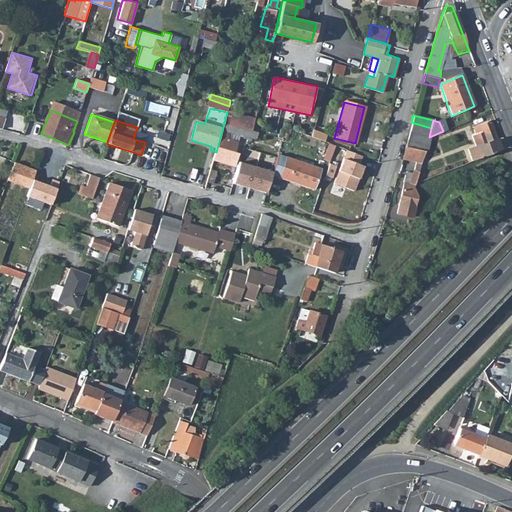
[(429,137),(431,128),(411,122),(409,131),(429,137)]
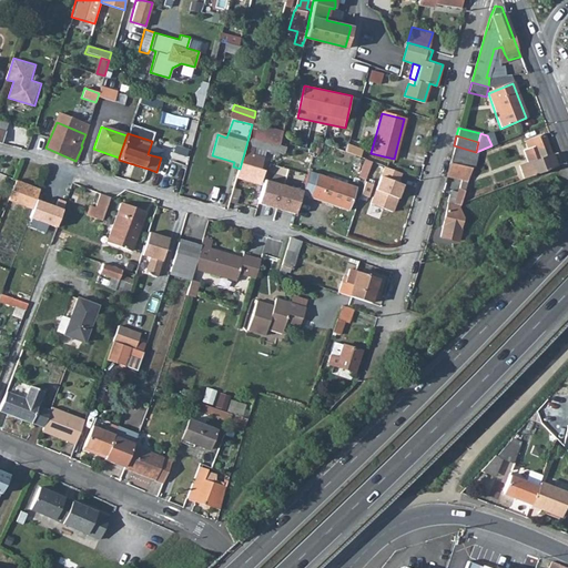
[(560,165),(556,153),(551,154),(543,135),(526,141),(529,152),(527,153),(529,162),(519,165),(525,179),(560,165)]
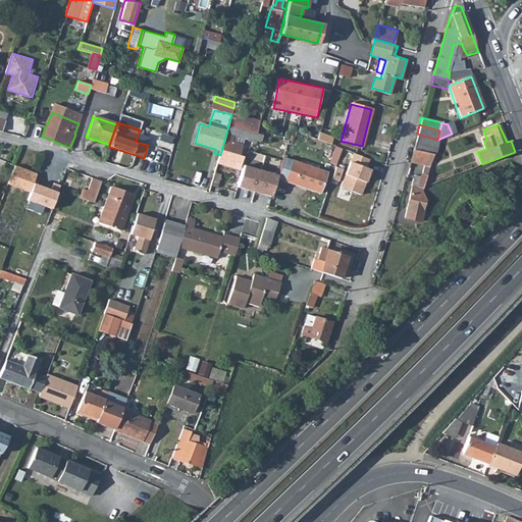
[(228,125),(226,134),(253,141),(256,133),(228,125)]
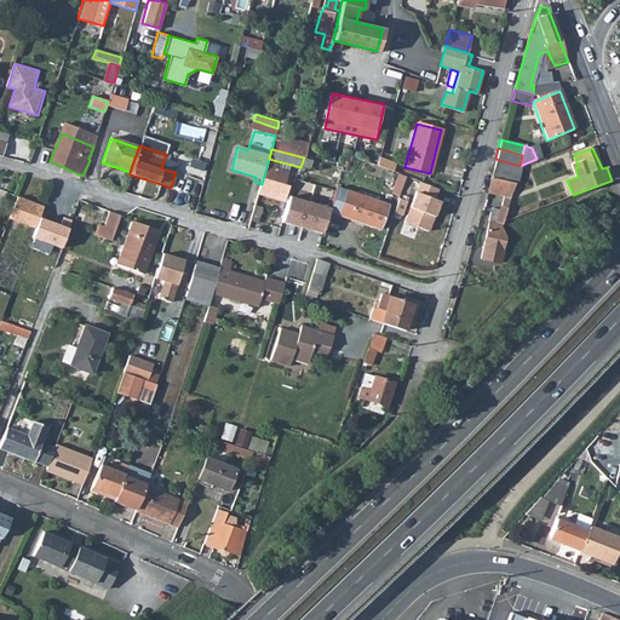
[(379,158),(377,165),(392,171),(395,164),(379,158)]
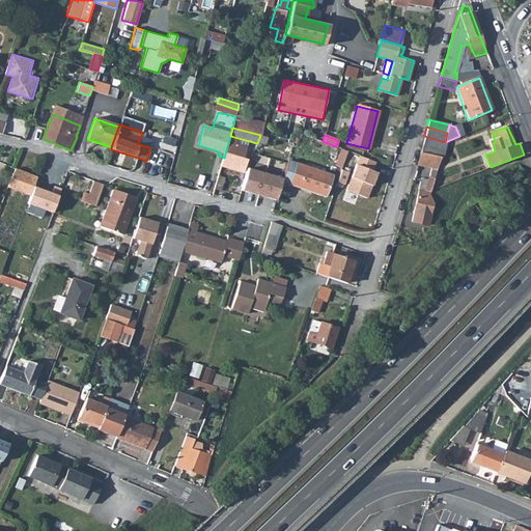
[(439,157),(440,158),(445,142),(424,136),(419,151),(439,157)]
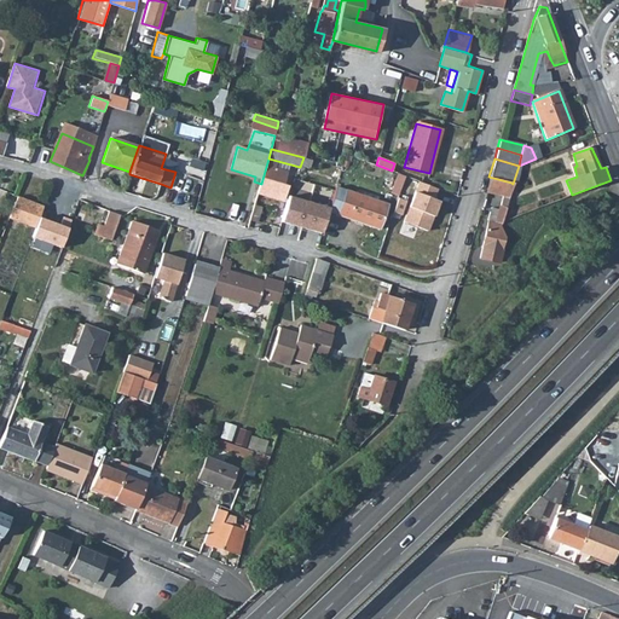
[(261,184),(259,192),(283,200),(289,180),(285,179),(287,173),(266,167),(261,184)]
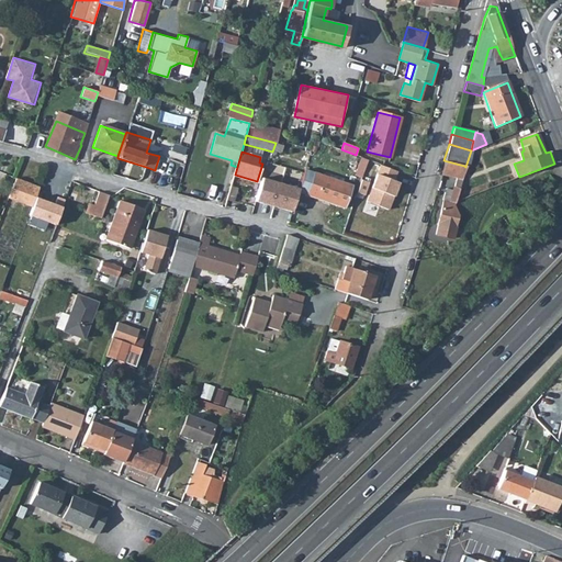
[(454,178),(460,180),(464,166),(444,160),(440,173),(454,178)]
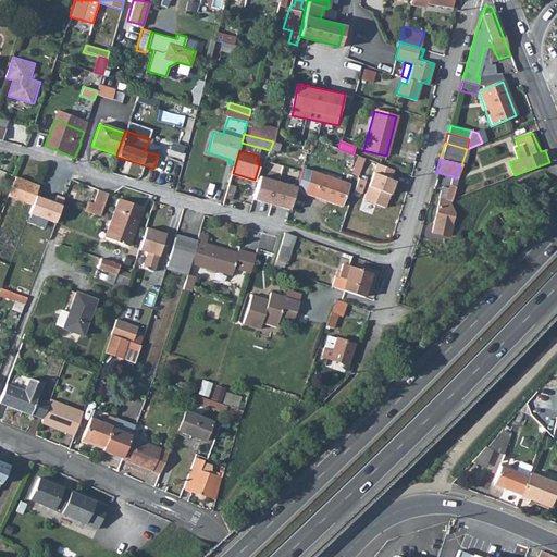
[(388,177),(392,169),(388,168),(376,162),(362,199),(383,207),(394,180),(388,177)]
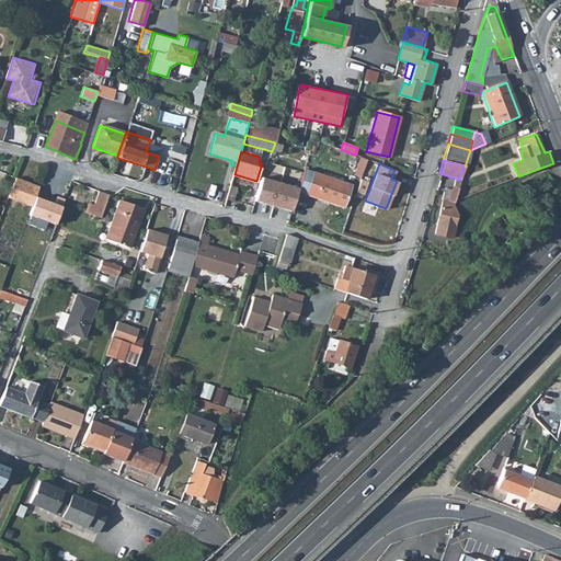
[(312,173),(306,191),(345,203),(352,186),(312,173)]
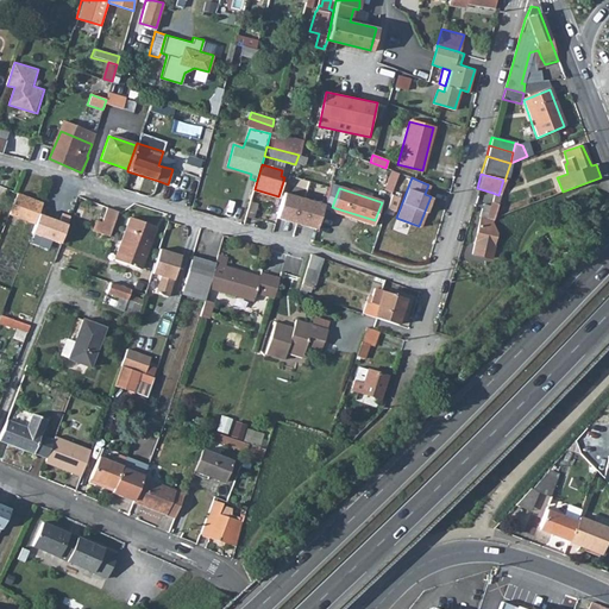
[(318,230),(326,203),(286,190),(277,218),(318,230)]
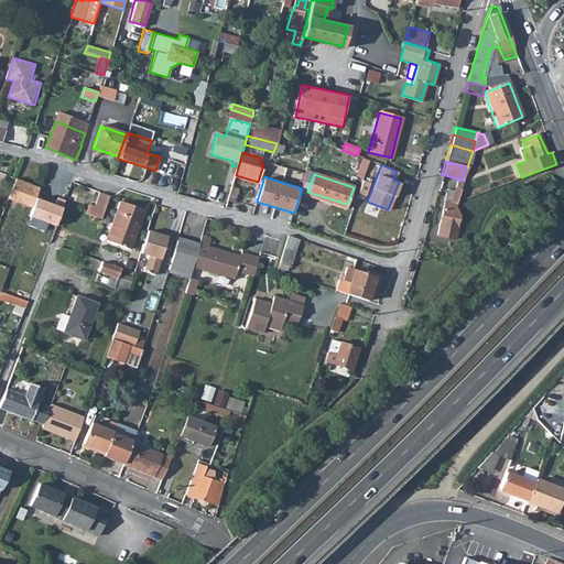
[(455,238),(459,216),(455,205),(456,202),(462,181),(456,179),(453,193),(446,191),(443,201),(444,202),(437,234),(455,238)]
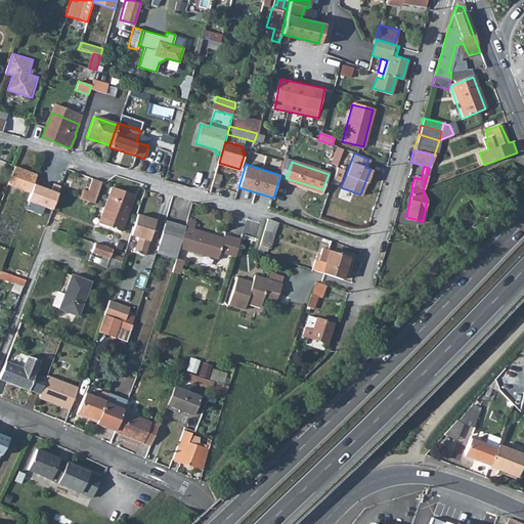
[(7,185),(29,192),(36,175),(14,167),(7,185)]
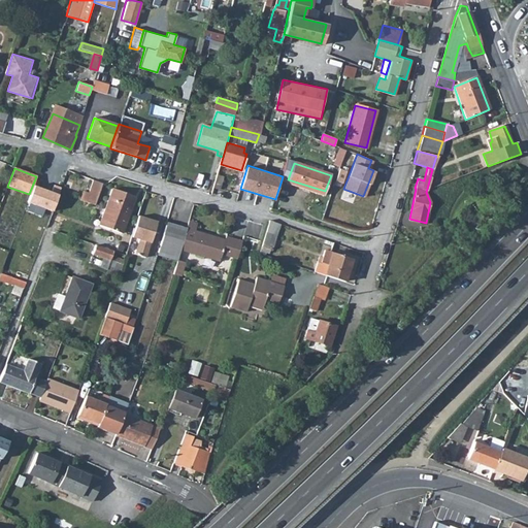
[(218,175),(213,188),(220,190),(224,177),(218,175)]
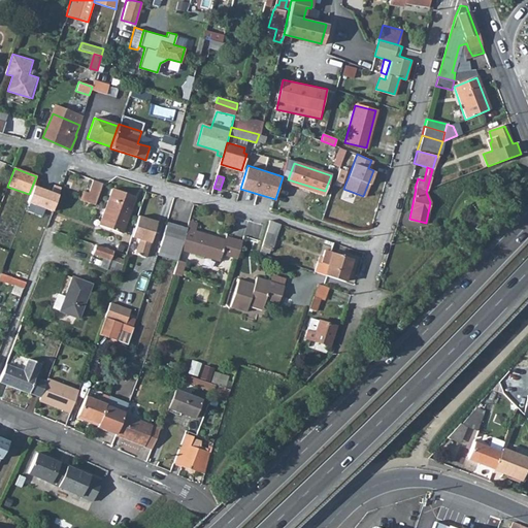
[(325,191),(288,179),(287,184),(323,196),(325,191)]
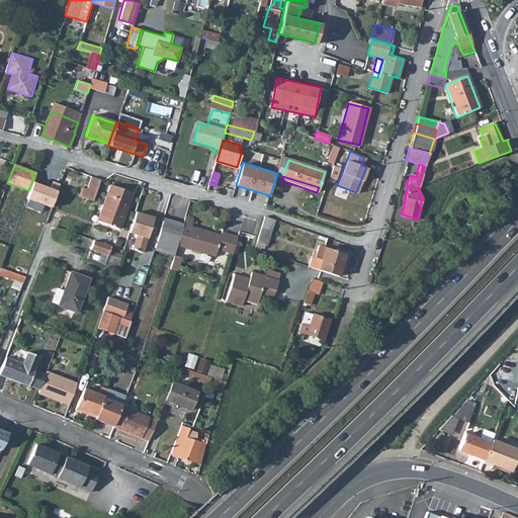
[(83,197),(92,201),(100,180),(91,177),(83,197)]
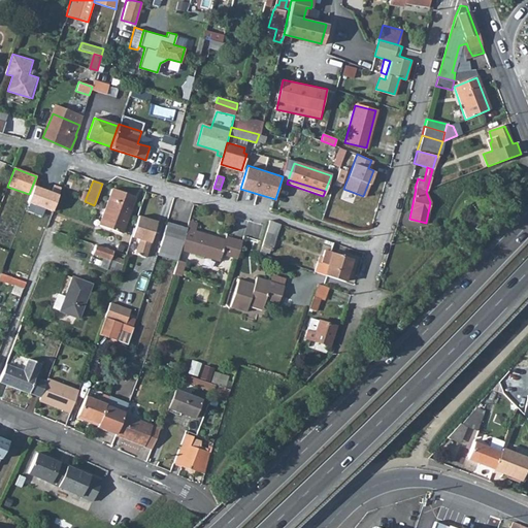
[(112,189),(98,225),(121,234),(136,198),(112,189)]
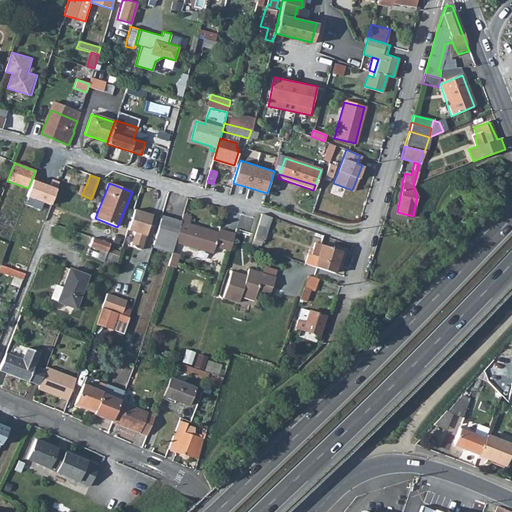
[(133,211),(130,220),(126,233),(134,235),(130,250),(140,253),(151,217),(133,211)]
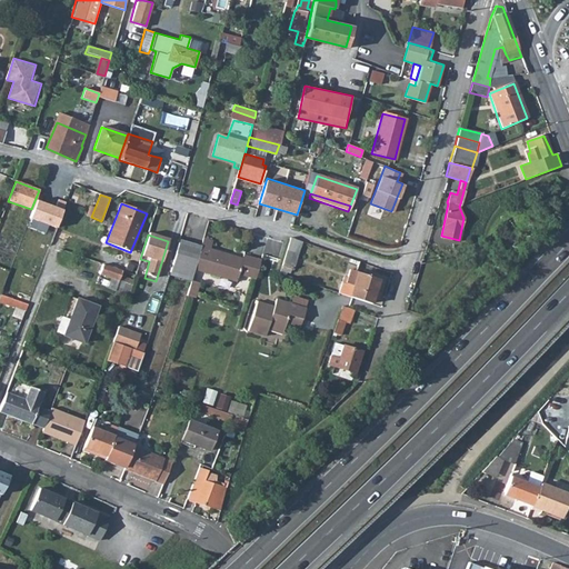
[(200,247),(193,270),(235,283),(237,276),(255,281),(260,262),(242,258),(241,260),(240,263),(226,259),(227,256),(209,250),(212,241),(202,238),(200,247)]
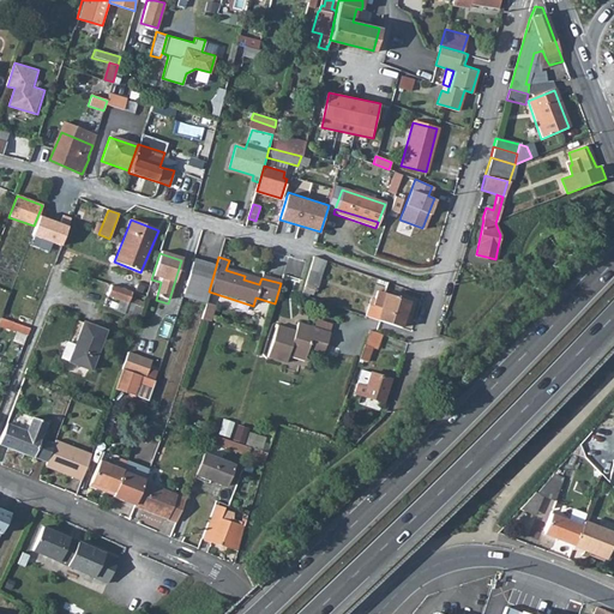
[(314,257),(304,286),(317,290),(326,262),(314,257)]
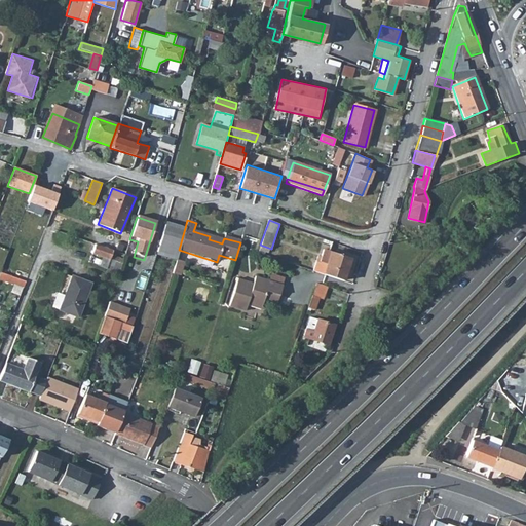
[(165,222),(155,254),(176,260),(179,250),(185,228),(165,222)]
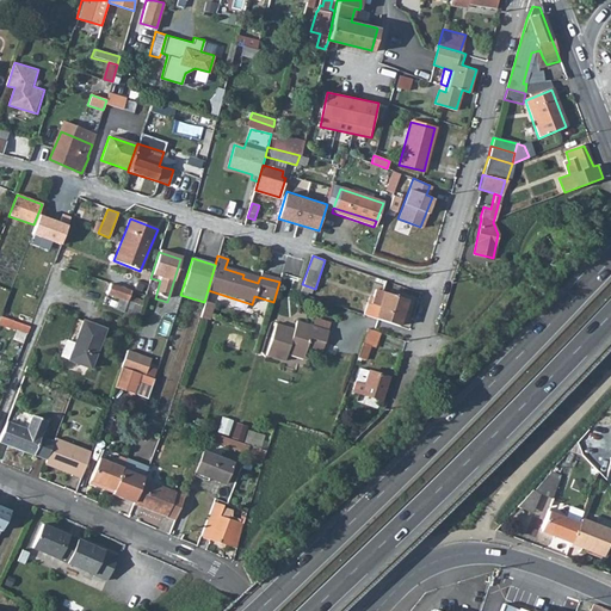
[(134,303),(141,306),(143,301),(129,296),(134,282),(124,279),(122,283),(111,279),(105,294),(127,301),(125,308),(131,310),(134,303)]
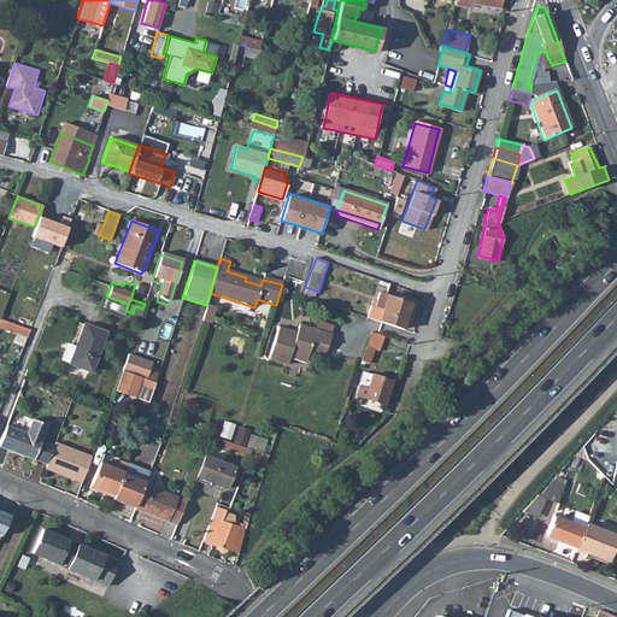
[(371,306),(368,318),(380,323),(389,295),(380,293),(375,306),(371,306)]
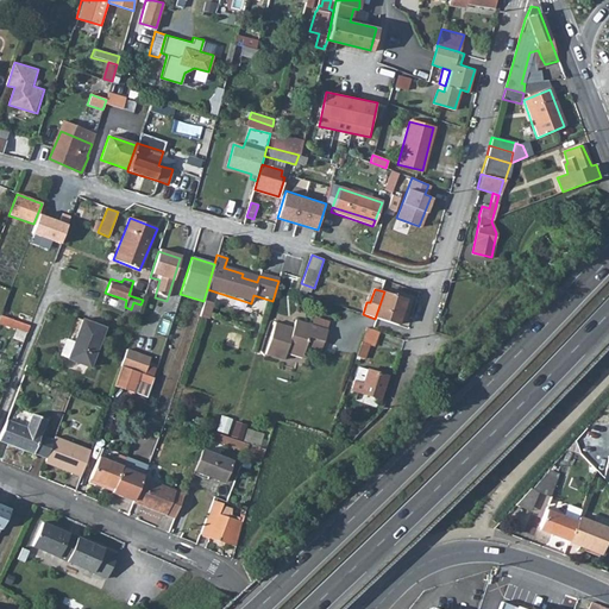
[(384,292),(375,319),(396,326),(406,299),(384,292)]
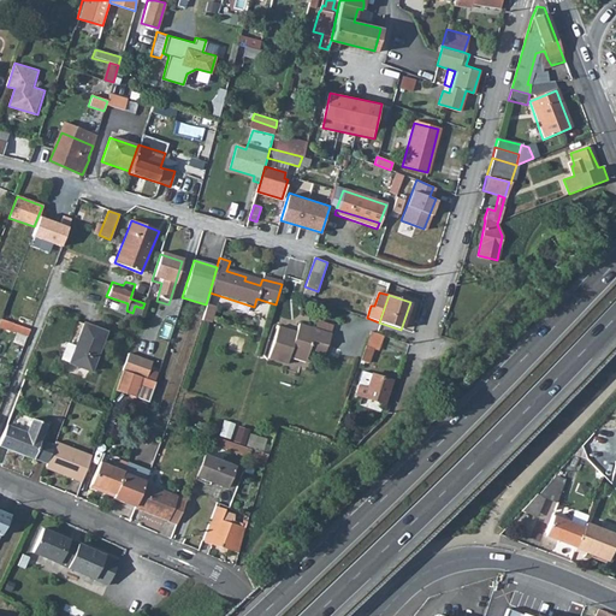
[(214,307),(206,304),(201,320),(209,324),(214,307)]
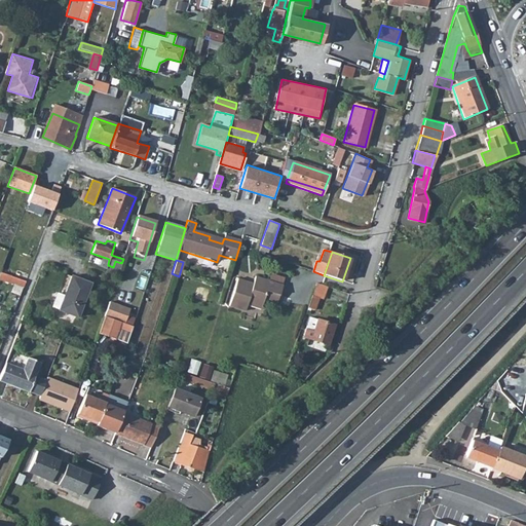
[(1,271),(0,273),(0,278),(23,288),(25,282),(8,275),(1,271)]
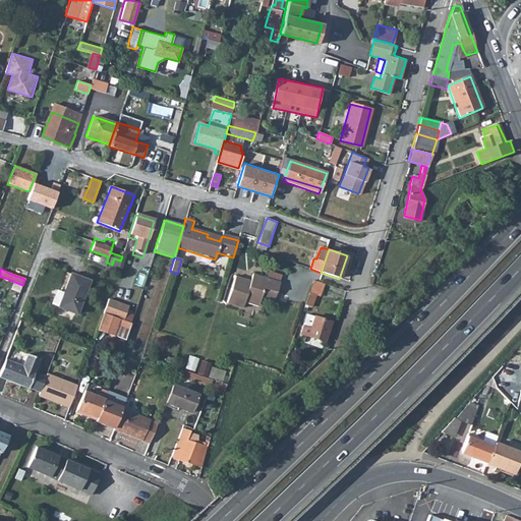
[(58,290),(52,304),(75,313),(89,281),(65,272),(58,290)]
